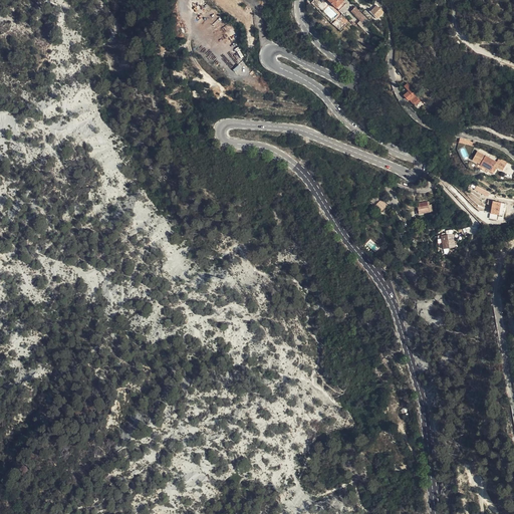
[(321,0),(334,13),(343,4),(339,0),(321,0)]
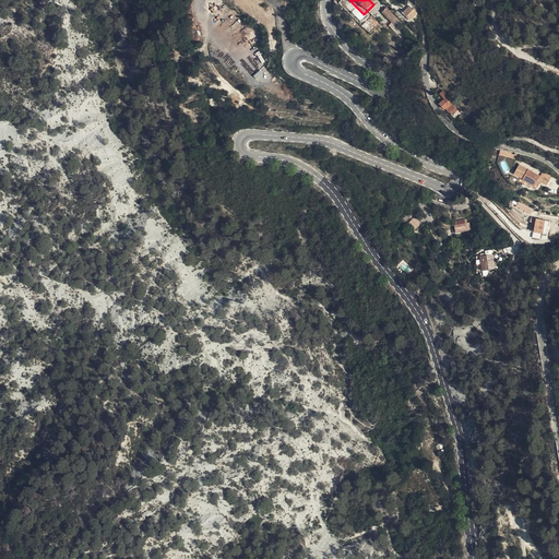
[(219,15),(229,10),(227,4),(217,9),(219,15)]
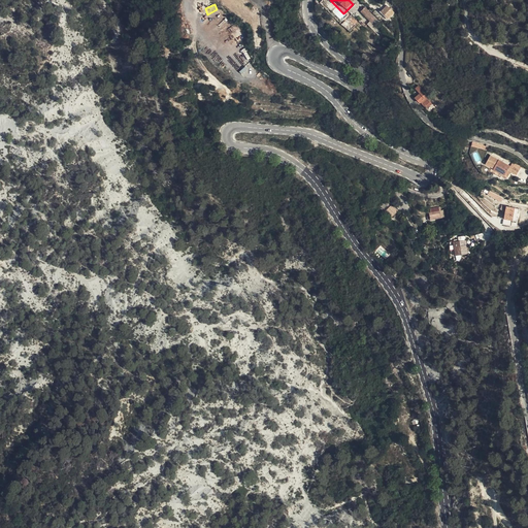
[(392,15),(385,7),(378,13),(387,22),(392,15)]
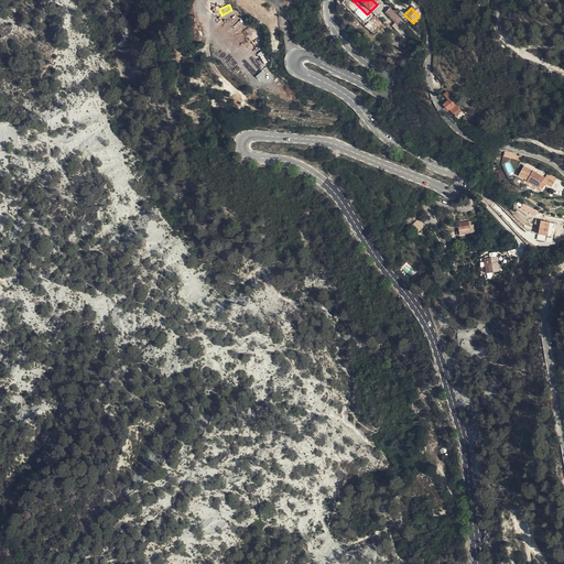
[(397,32),(403,24),(388,10),(383,14),(396,25),(393,29),(397,32)]
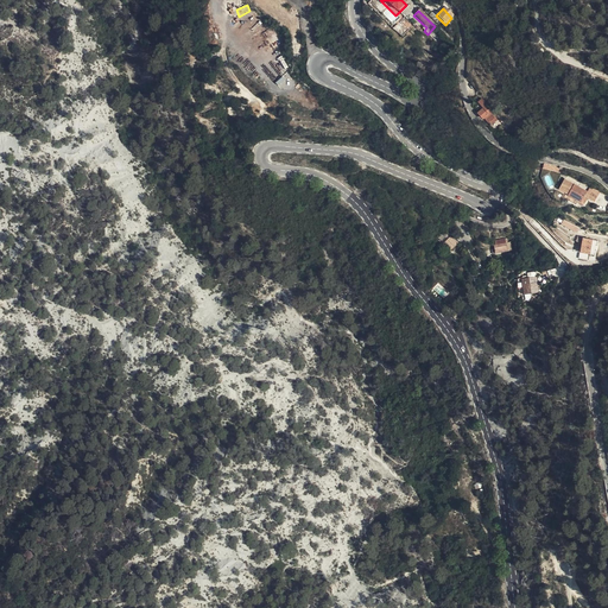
[(417,35),(420,29),(415,23),(410,27),(417,35)]
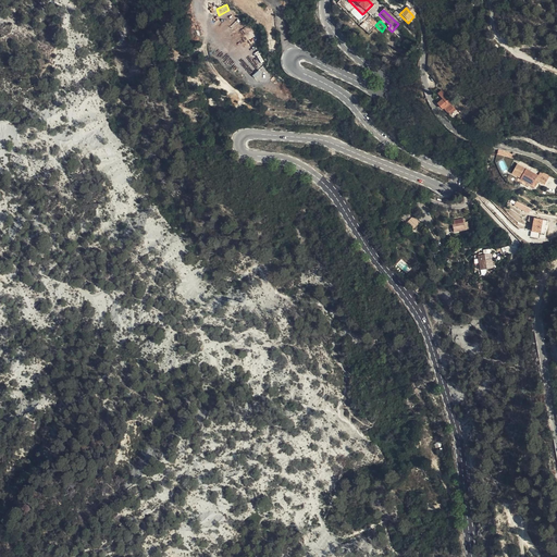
[(258,51),(255,52),(261,63),(264,62),(258,51)]
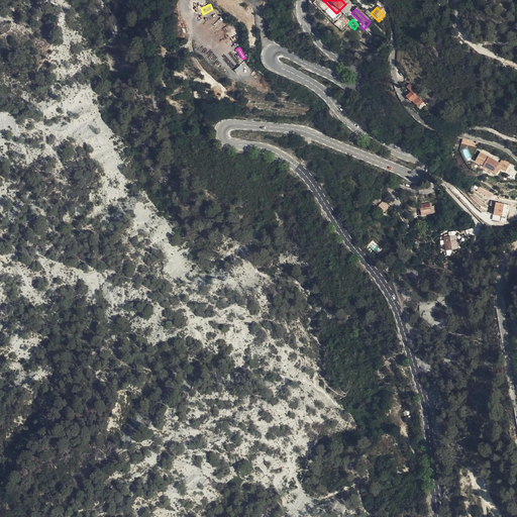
[(240,65),(234,70),(238,75),(244,71),(240,65)]
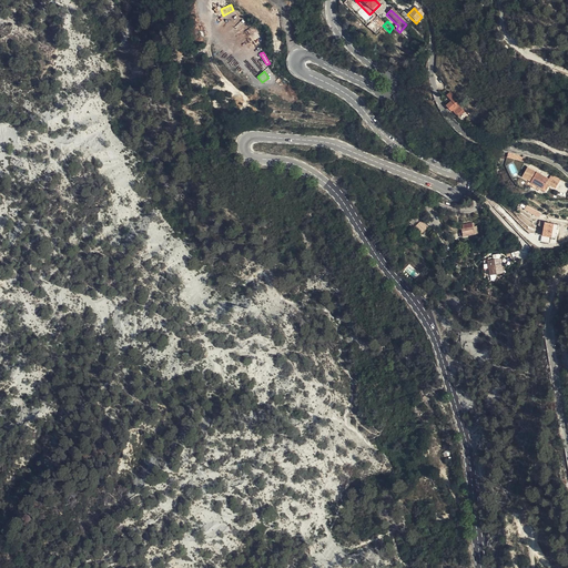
[(453,100),(456,103),(456,104),(459,100),(452,92),(448,95),(453,100)]
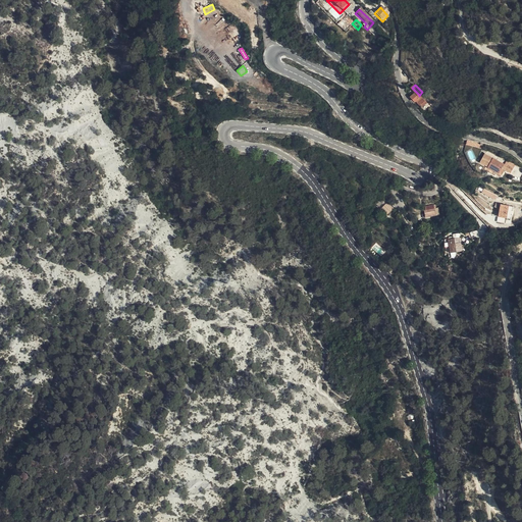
[(421,107),(423,105),(425,102),(419,96),(419,95),(415,101),(417,102),(421,107)]
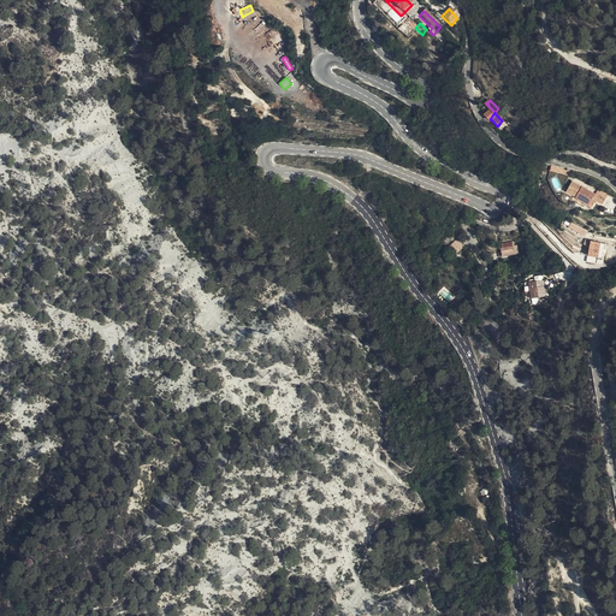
[(596,197),(568,183),(562,195),(575,201),(574,205),(581,208),(584,203),(587,206),(590,200),(603,206),(605,200),(597,195),(596,197)]
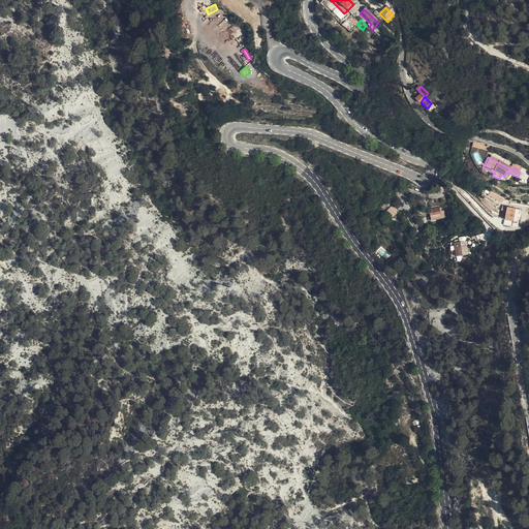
[(385,205),(392,197),(391,195),(383,203),(385,205)]
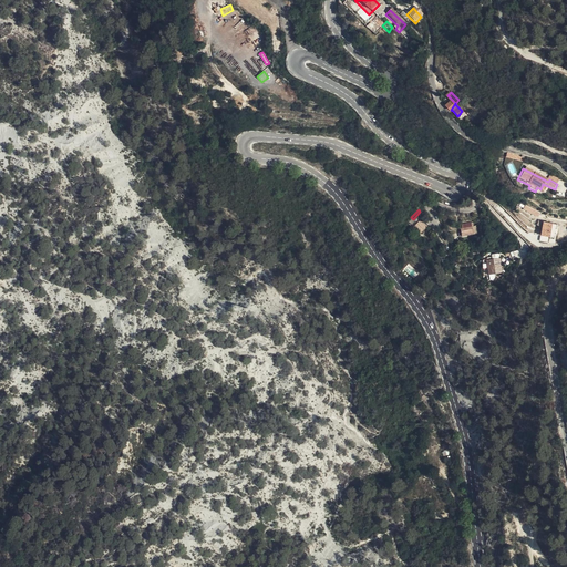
[(423,228),(429,223),(426,220),(426,219),(422,215),(418,218),(420,220),(418,223),(423,228)]
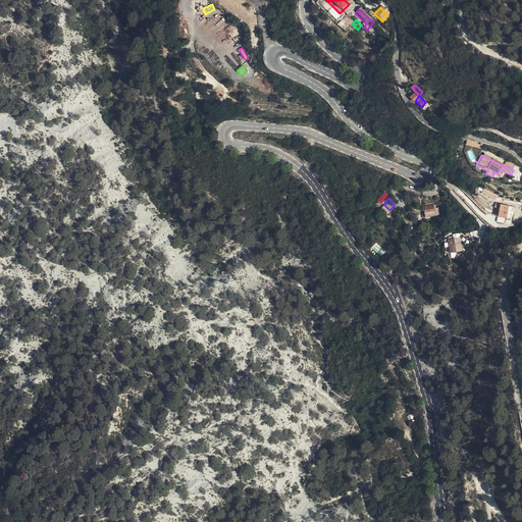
[(423,215),(435,212),(433,205),(423,208),(424,212),(422,212),(423,215)]
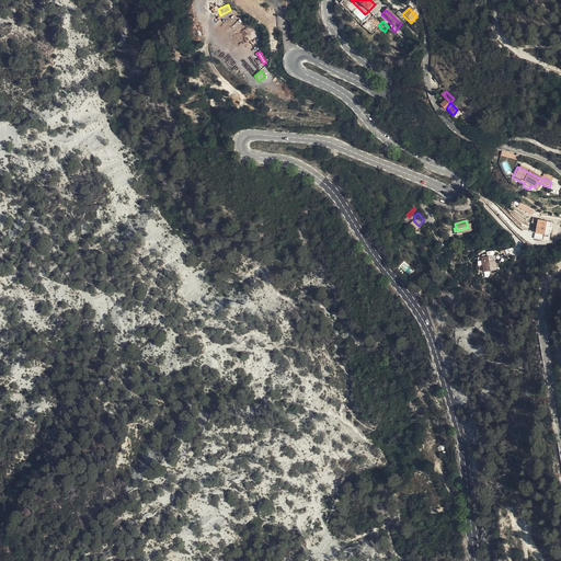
[(544,222),(536,220),(534,232),(542,233),(544,222)]
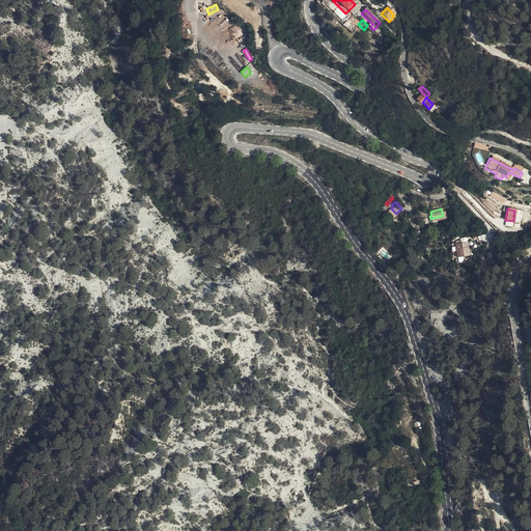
[(465,242),(452,243),(452,256),(458,256),(458,262),(462,262),(466,255),(470,255),(470,248),(466,248),(465,242)]
